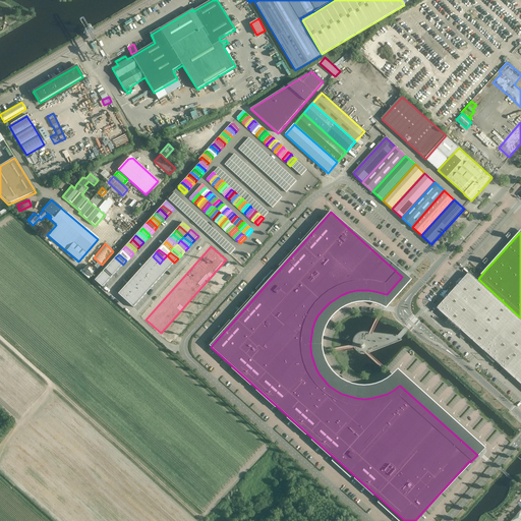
[(167,255),(163,259),(171,267),(174,263),(167,255)]
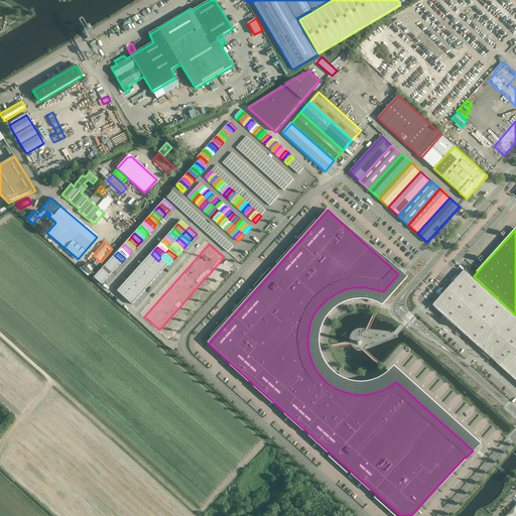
[(151,254),(147,258),(155,264),(158,261),(151,254)]
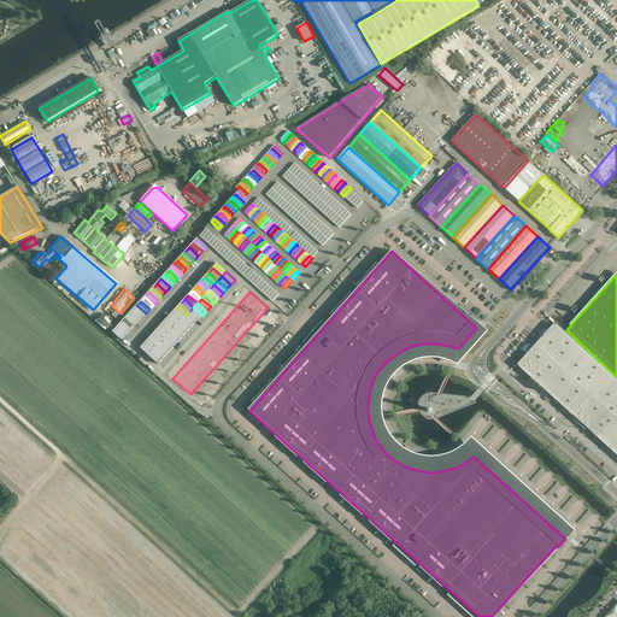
[(136,305),(133,310),(141,318),(146,313),(136,305)]
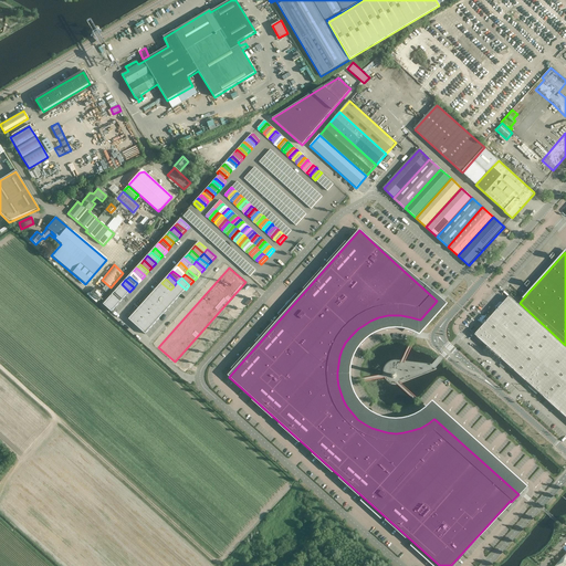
[(177,282),(174,286),(182,293),(186,290),(177,282)]
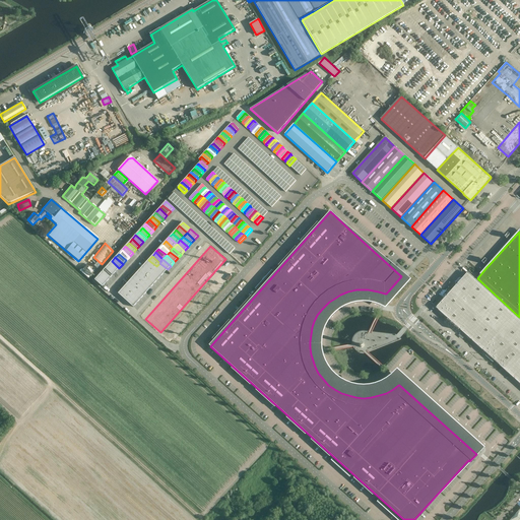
[(148,260),(145,263),(152,270),(156,266),(148,260)]
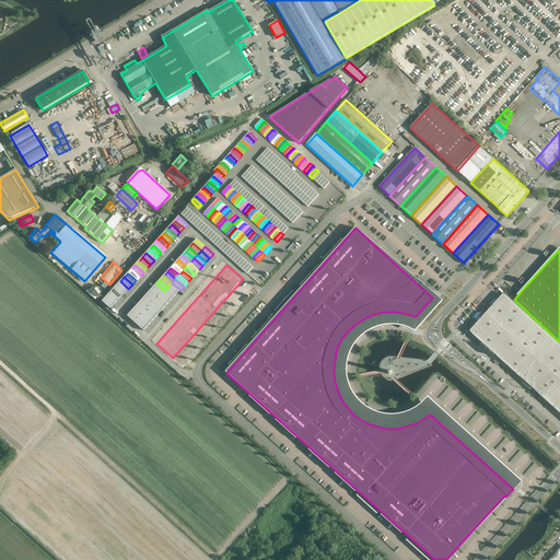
[(120,281),(117,286),(125,293),(128,289),(120,281)]
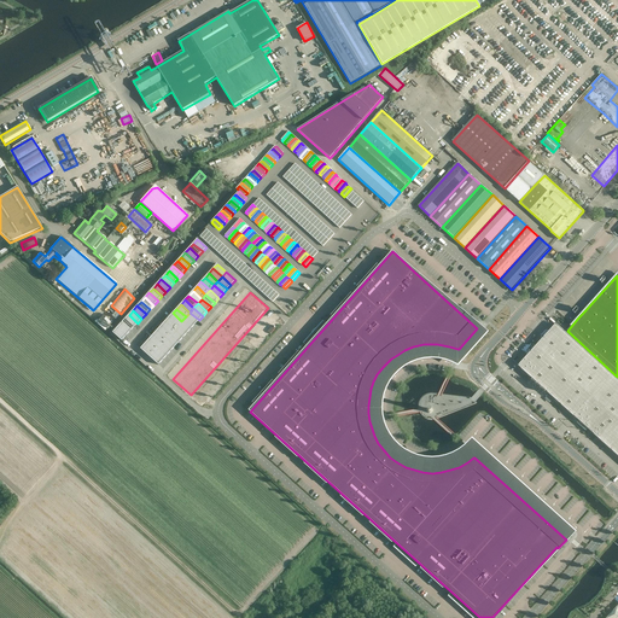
[(173,313),(169,318),(178,326),(181,321),(173,313)]
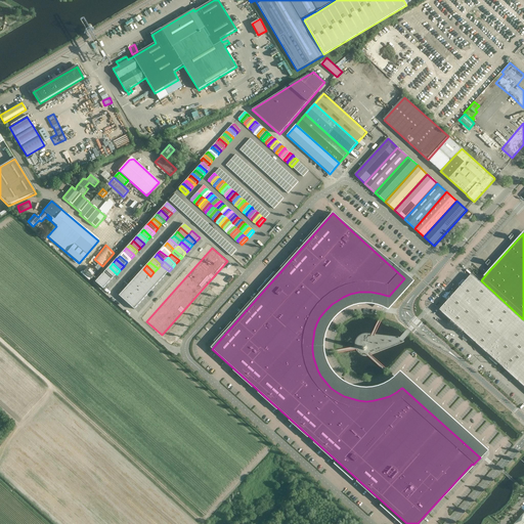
[(161,265),(158,268),(165,275),(169,271),(161,265)]
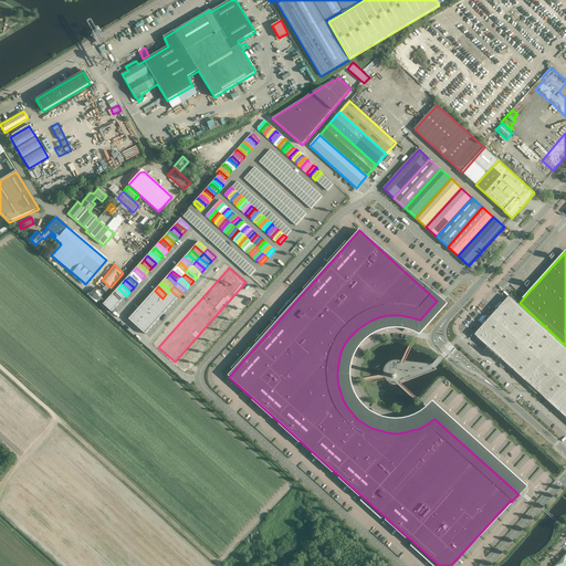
[(118,289),(114,293),(123,300),(126,296),(118,289)]
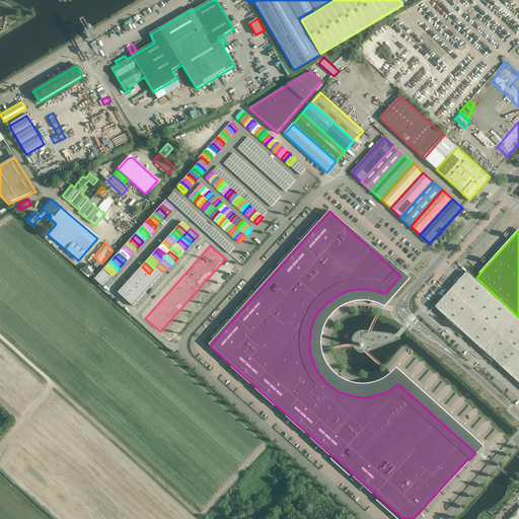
[(156,266),(152,270),(160,277),(163,273),(156,266)]
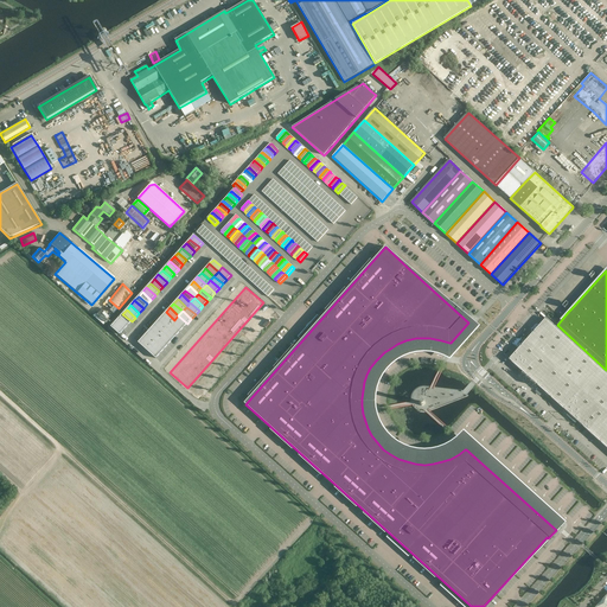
[(166,312),(161,317),(171,325),(174,320),(166,312)]
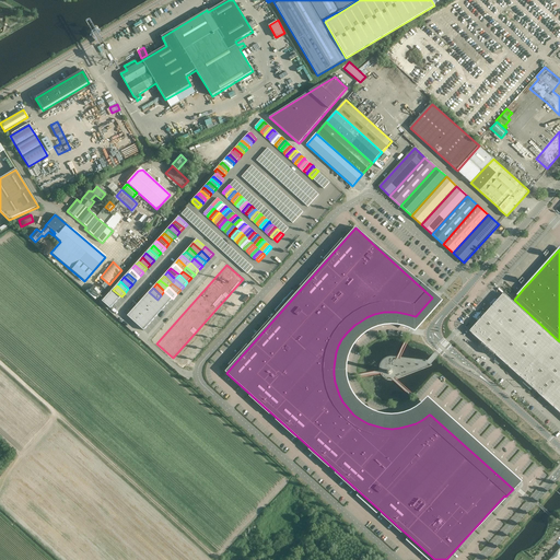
[(113,290),(109,293),(117,301),(121,296),(113,290)]
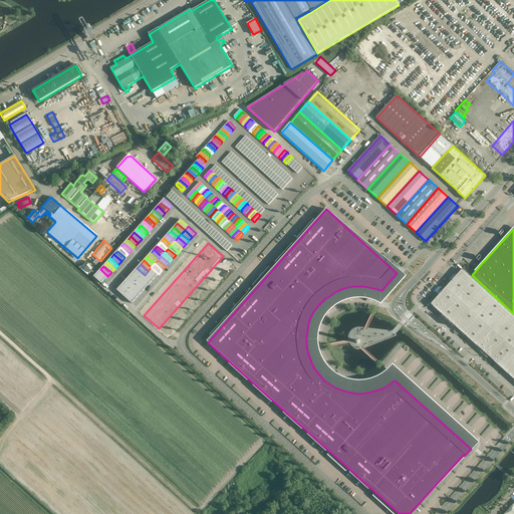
[(151,267),(148,271),(156,278),(159,274),(151,267)]
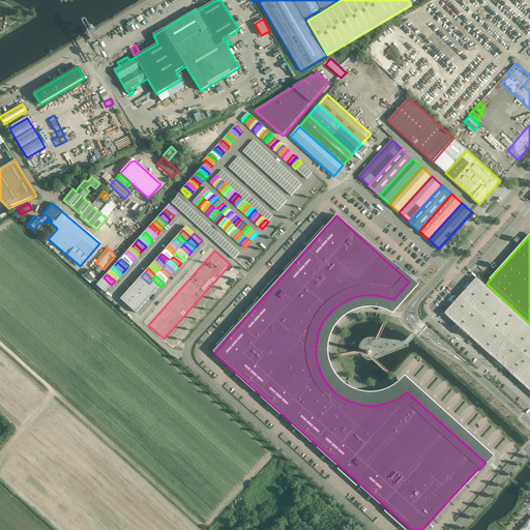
[(141,276),(138,281),(145,287),(149,284),(141,276)]
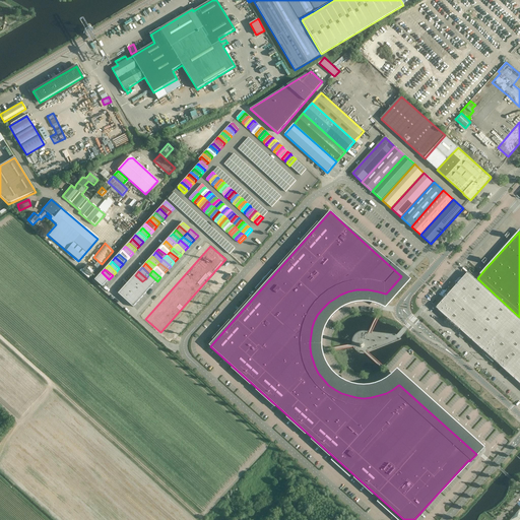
[(102,272),(99,276),(106,283),(109,279),(102,272)]
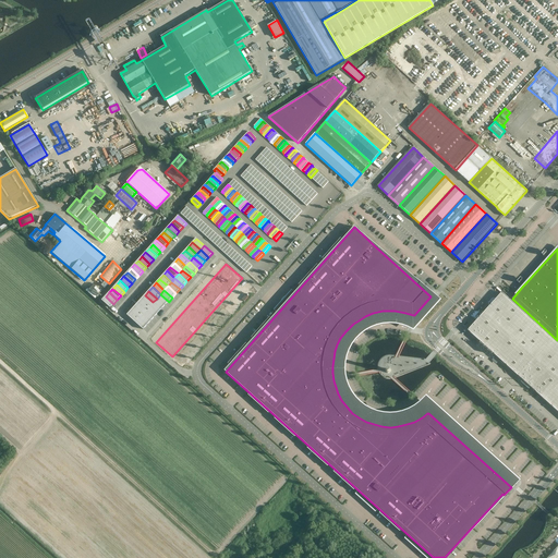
[(557,343),(501,292),(468,330),(557,412),(557,343)]
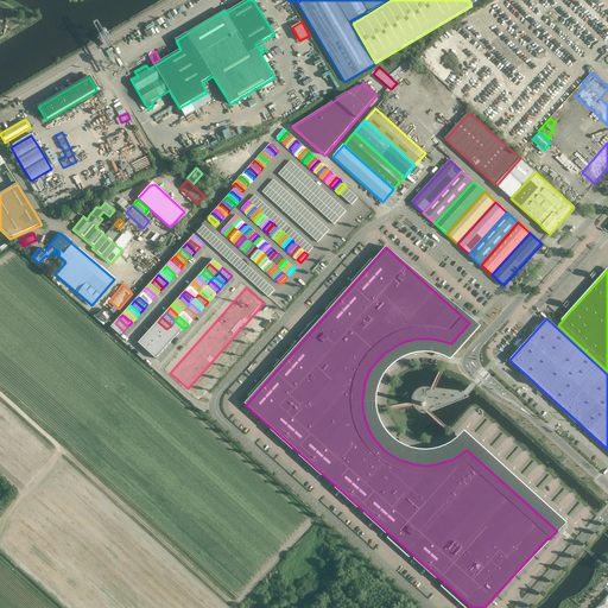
[(175,321),(171,325),(179,333),(184,329),(175,321)]
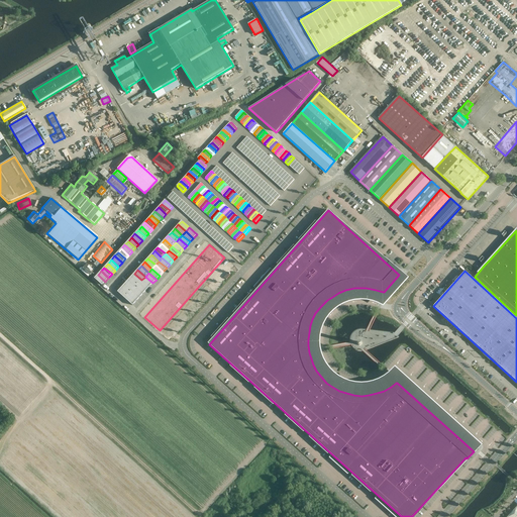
[(134,274),(131,277),(138,284),(141,280),(134,274)]
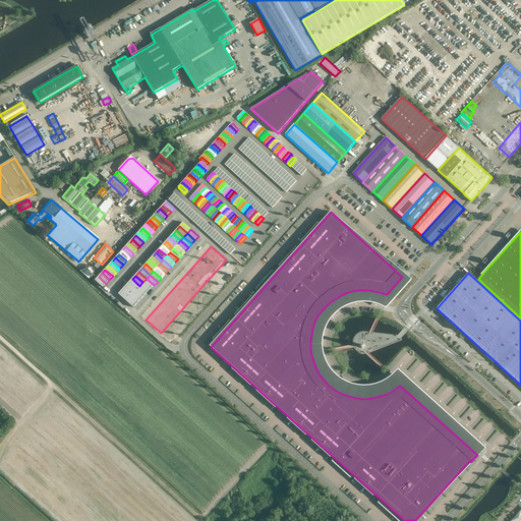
[(99,277),(95,281),(103,287),(106,284),(99,277)]
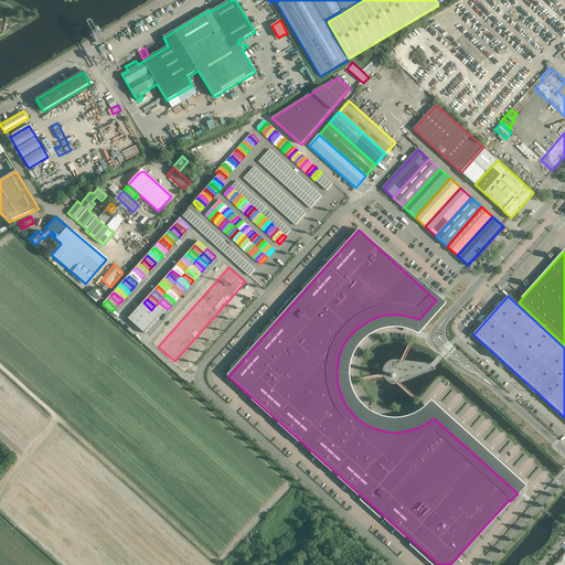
[(144,302),(139,307),(148,315),(151,310),(144,302)]
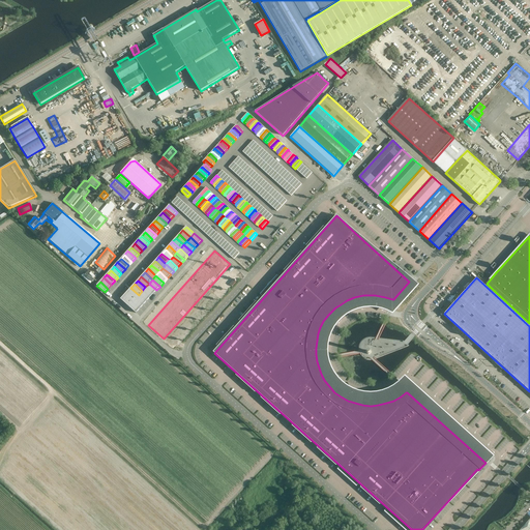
[(149,284),(145,287),(153,294),(156,290),(149,284)]
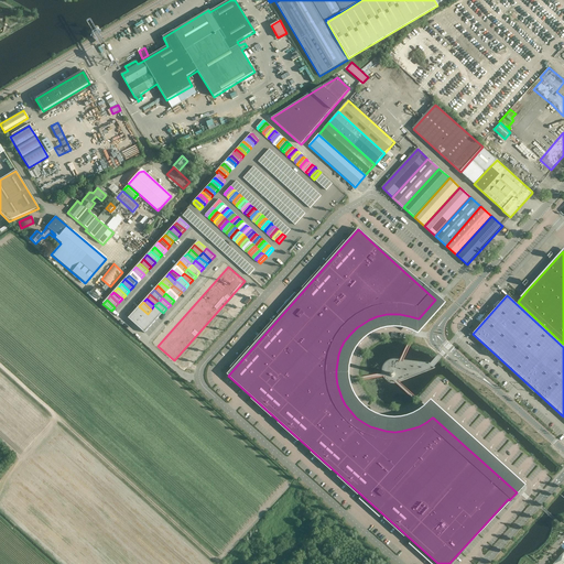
[(154,305),(151,310),(159,317),(163,313),(154,305)]
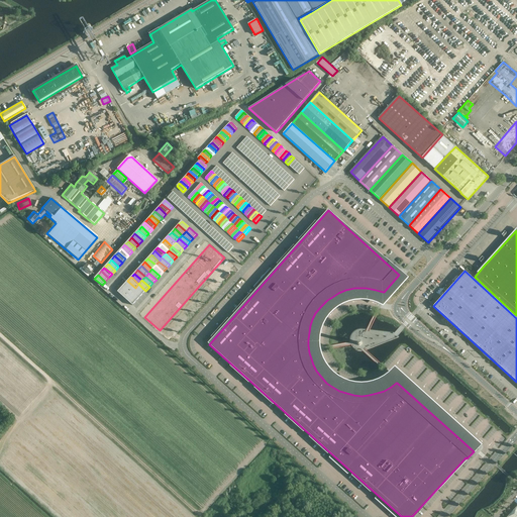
[(127,281),(124,285),(131,291),(135,288),(127,281)]
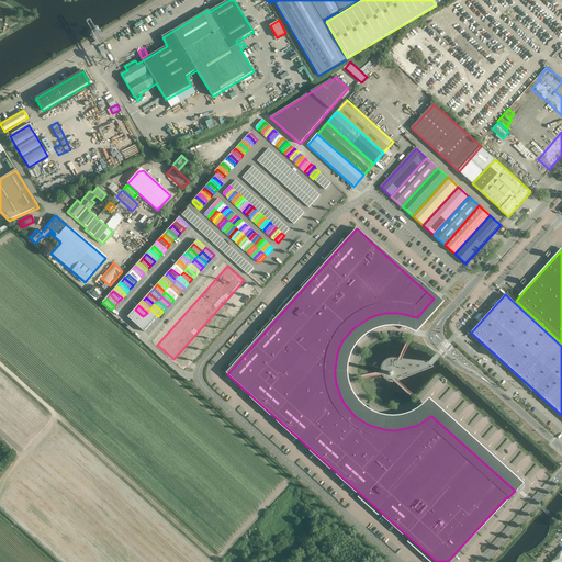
[(150,308),(147,313),(155,319),(158,316),(150,308)]
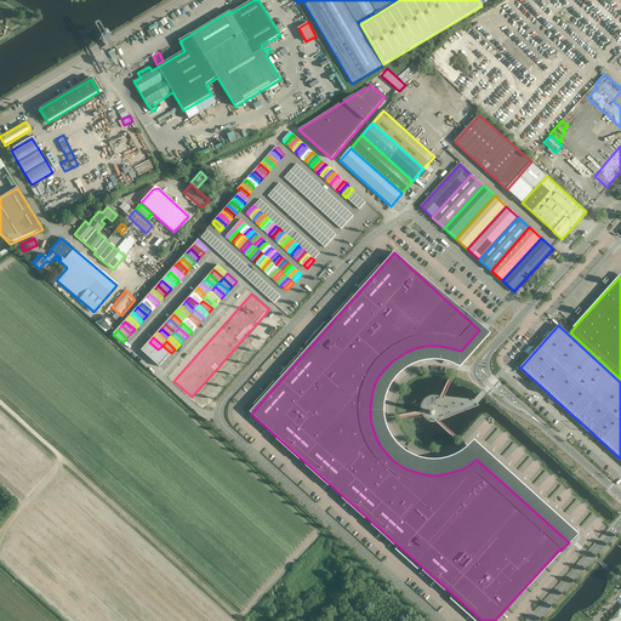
[(149,342),(146,346),(154,354),(158,349),(149,342)]
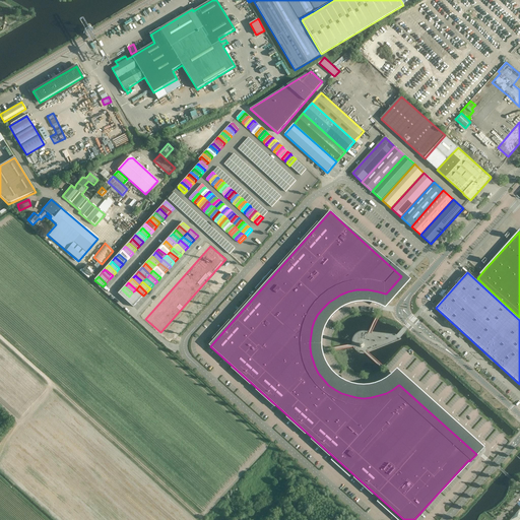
[(122,289),(118,294),(126,301),(129,297),(122,289)]
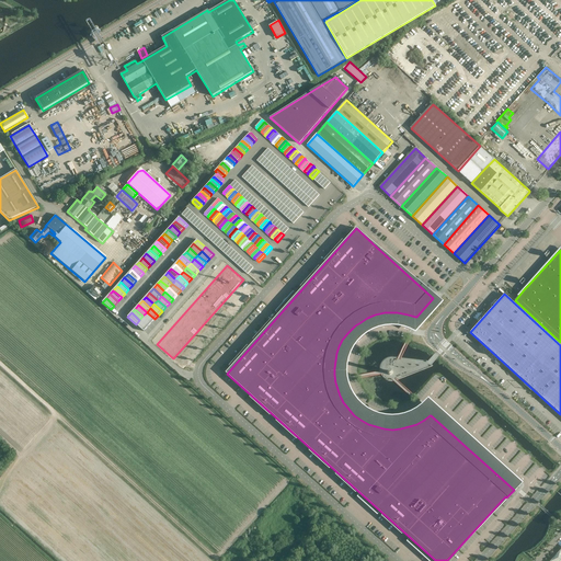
[(147,312),(142,316),(151,323),(155,319),(147,312)]
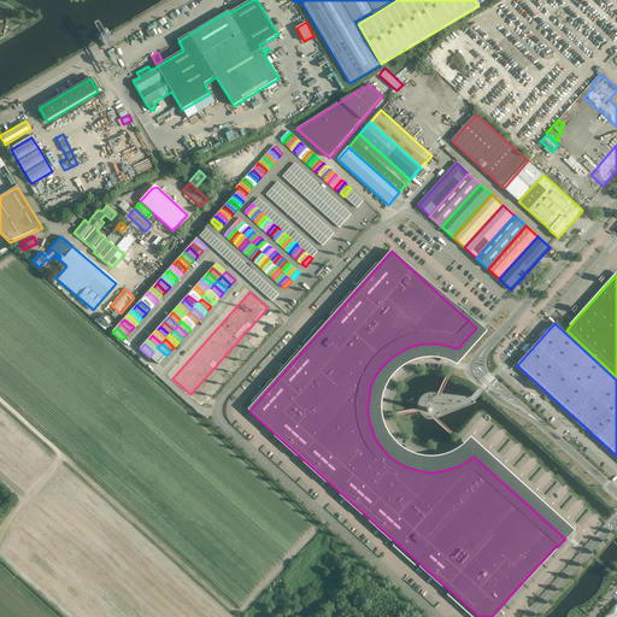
[(157,347),(153,352),(162,360),(166,356),(157,347)]
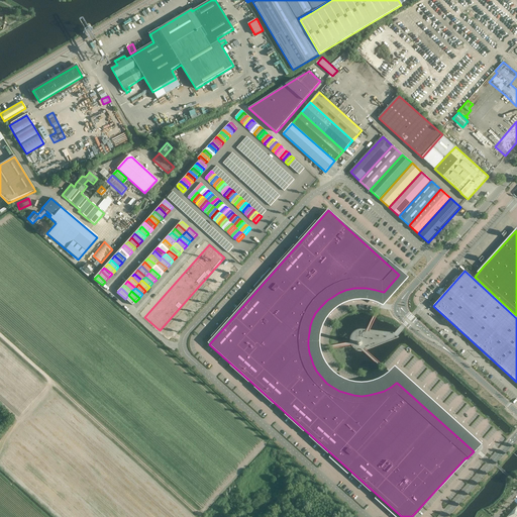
[(128,295),(125,299),(132,305),(135,302),(128,295)]
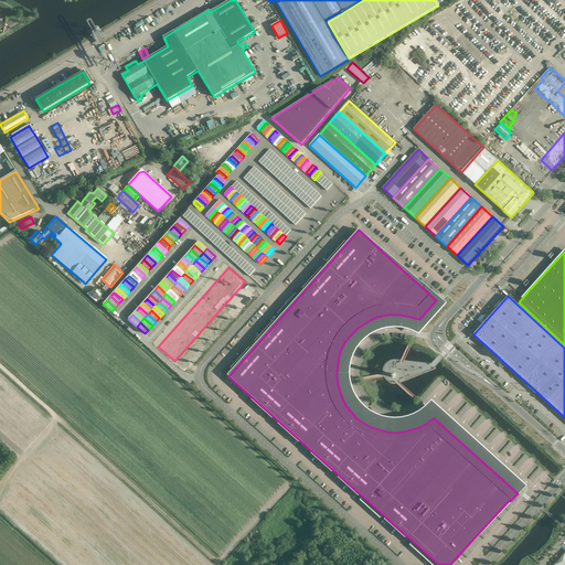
[(564,564),(564,553),(554,564),(564,564)]
